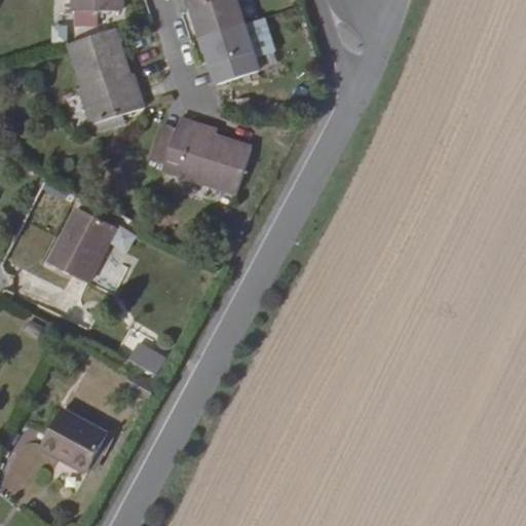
[(72,0),(73,13),(119,12),(118,0),(72,0)]
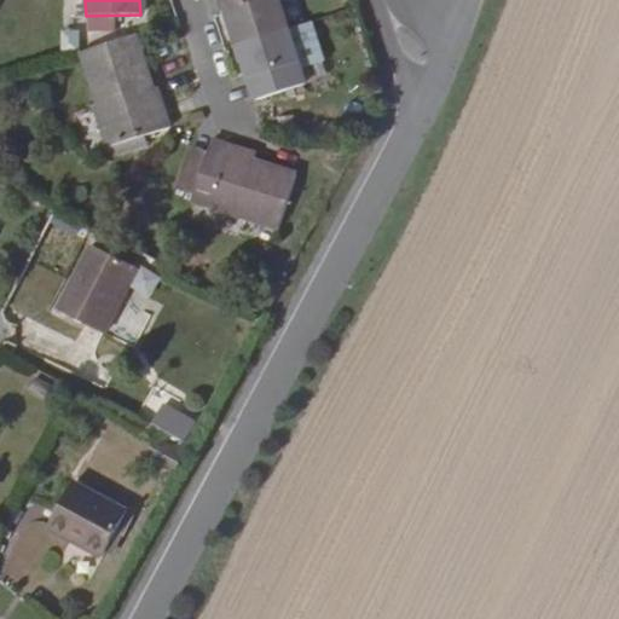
[(237,47),(285,33),(275,0),(218,0),(224,16),(227,15),(237,47)]
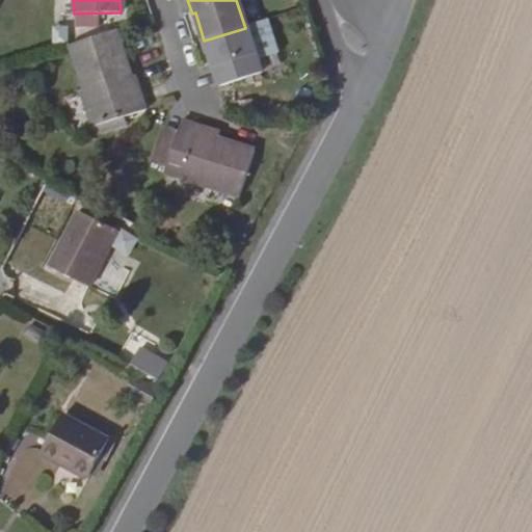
[(261,70),(280,65),(269,20),(250,24),(261,70)]
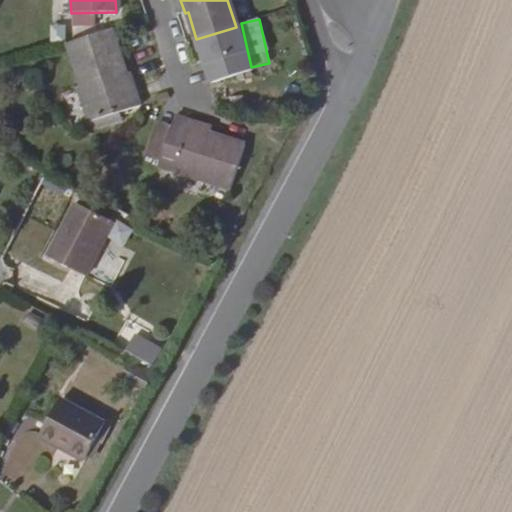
[(245,54),(236,27),(196,39),(205,67),(208,65),(212,78),(245,67),(241,55),(245,54)]
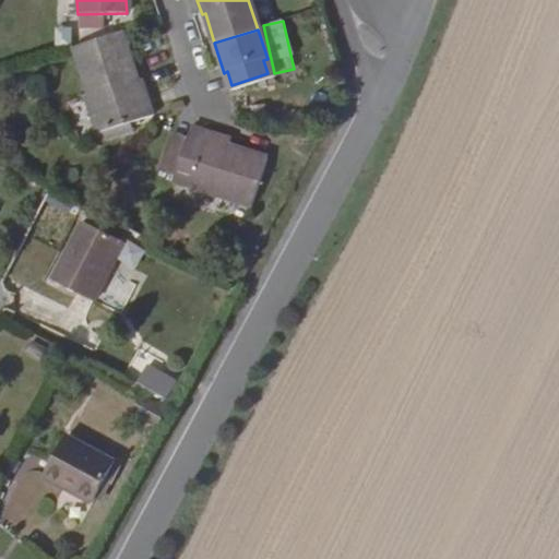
[(134,82),(118,34),(72,48),(88,97),(84,98),(95,134),(152,115),(144,91),(138,93),(134,82)]
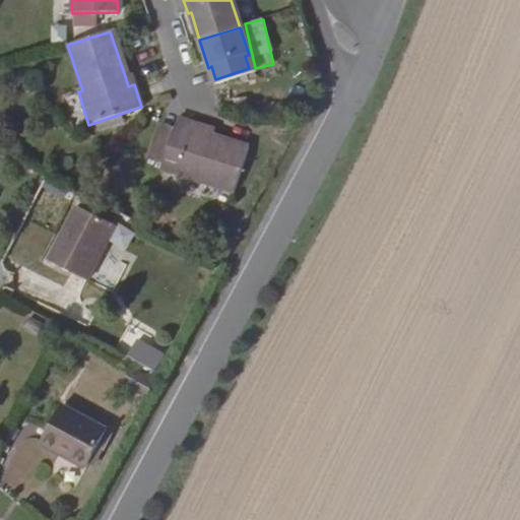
[(134,84),(131,74),(125,76),(128,86),(134,84)]
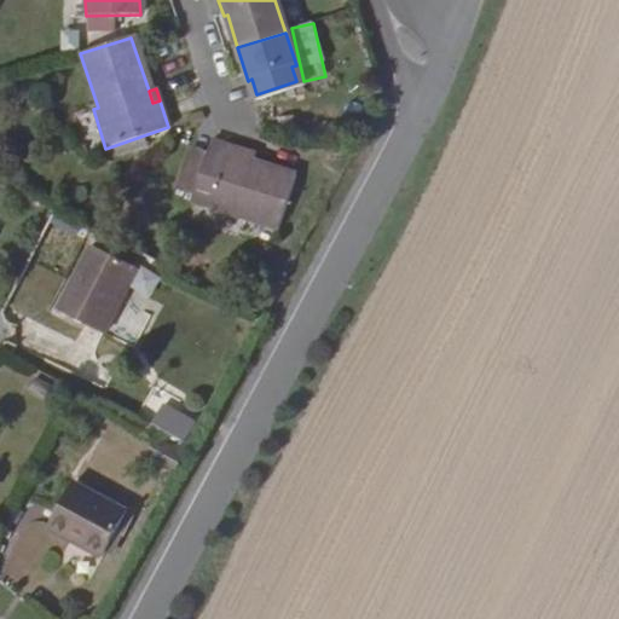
[(227,150),(209,144),(206,156),(192,196),(191,201),(278,230),(294,180),(254,167),(226,157),(227,150)]
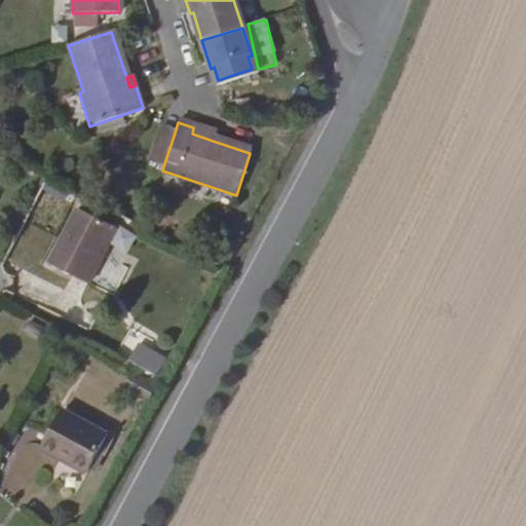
[(175,133),(160,127),(150,162),(163,166),(175,133)]
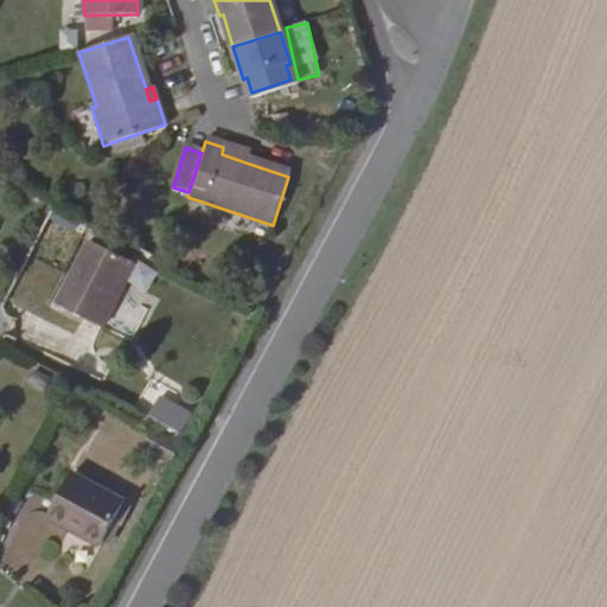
[(251,155),(223,147),(222,154),(249,164),(251,155)]
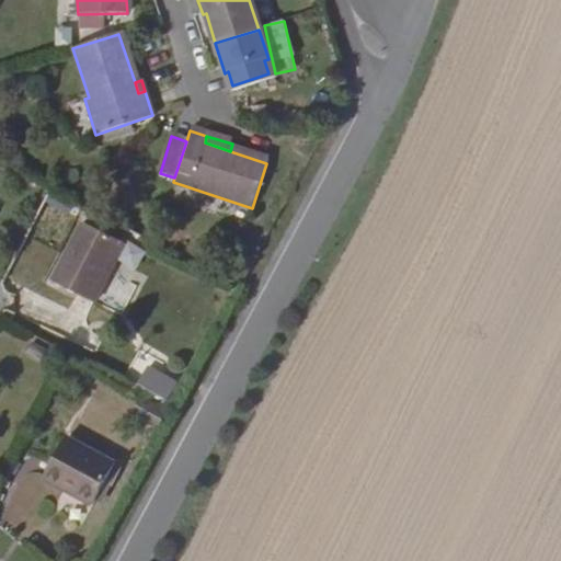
[(118,244),(78,224),(49,282),(90,302),(118,244)]
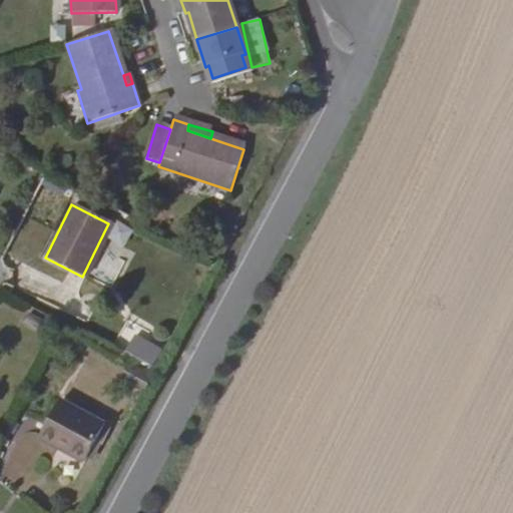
[(135,334),(123,353),(149,370),(162,352),(135,334)]
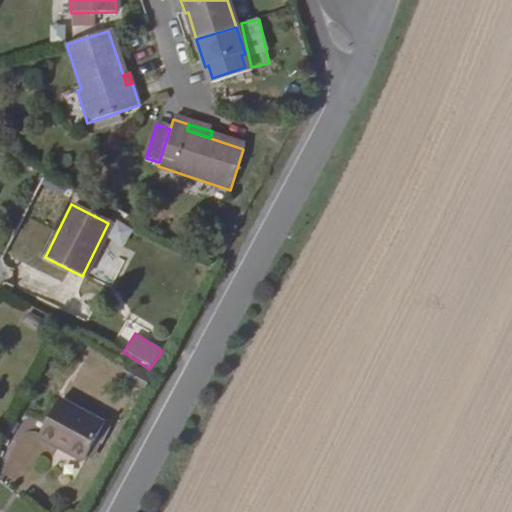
[(101,422),(56,399),(36,436),(81,460),(84,455),(101,422)]
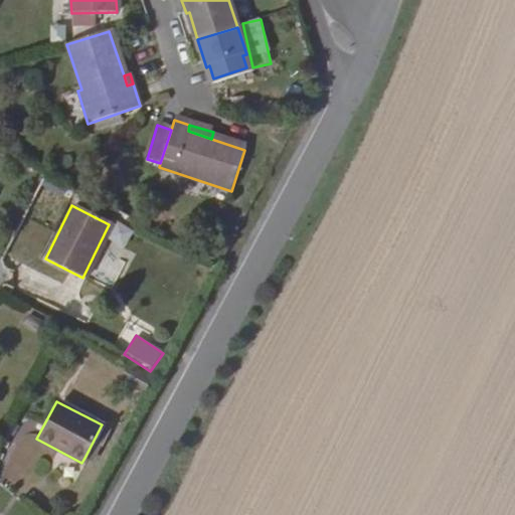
[(107,427),(102,424),(84,458),(90,461),(107,427)]
